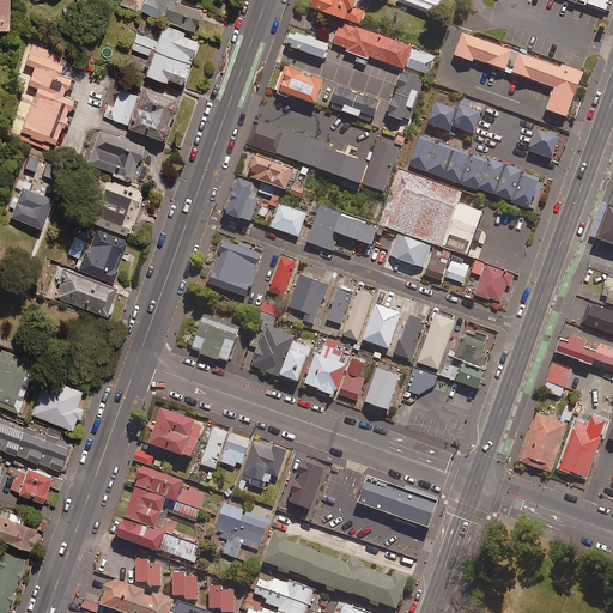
[(143,0),(139,12),(193,32),(200,12),(176,4),(176,0),(143,0)]
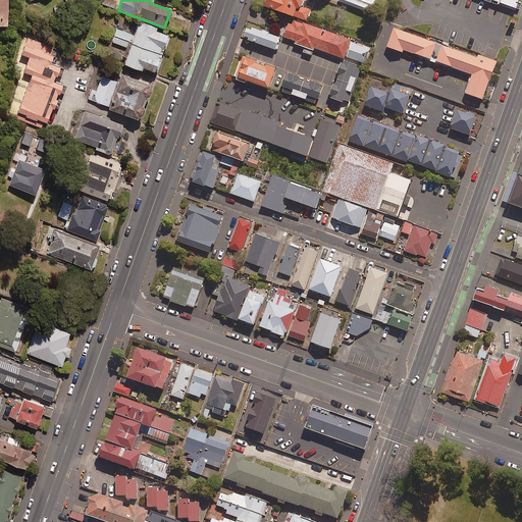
[(304,0),(268,0),(265,8),(306,22),(310,11),(302,8),(304,0)]
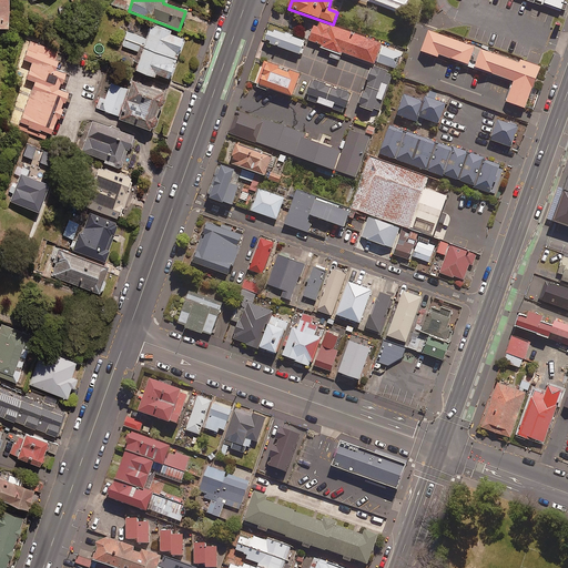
[(408,0),(368,0),(367,2),(404,14),(408,0)]
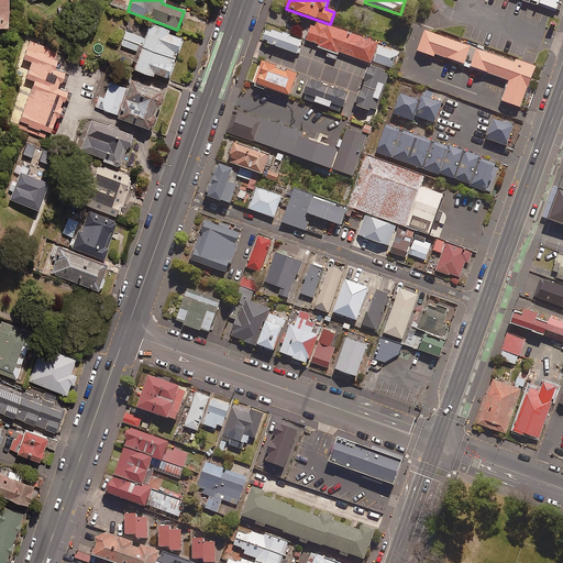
[(562,0),(522,0),(558,12),(562,0)]
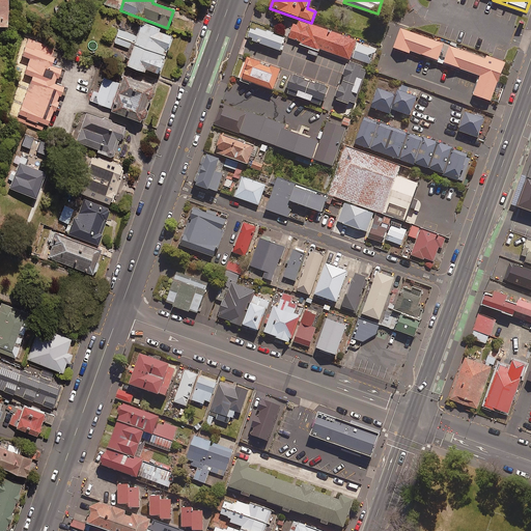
[(351,60),(357,40),(297,20),(288,42),(312,50),(310,55),(317,57),(320,50),(351,60)]
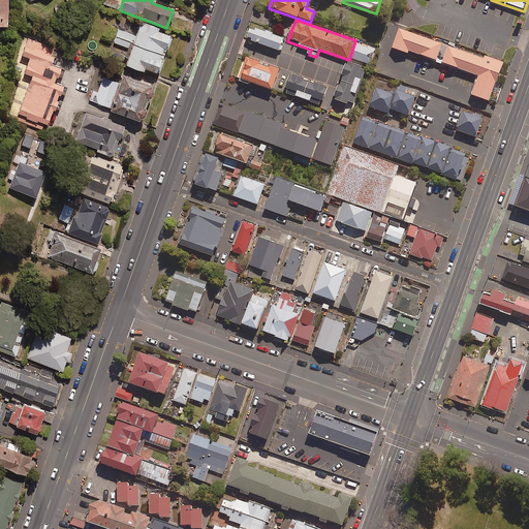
[(158,28),(139,23),(135,35),(118,30),(114,43),(130,49),(125,66),(142,71),(143,68),(156,73),(168,35),(157,31),(158,28)]
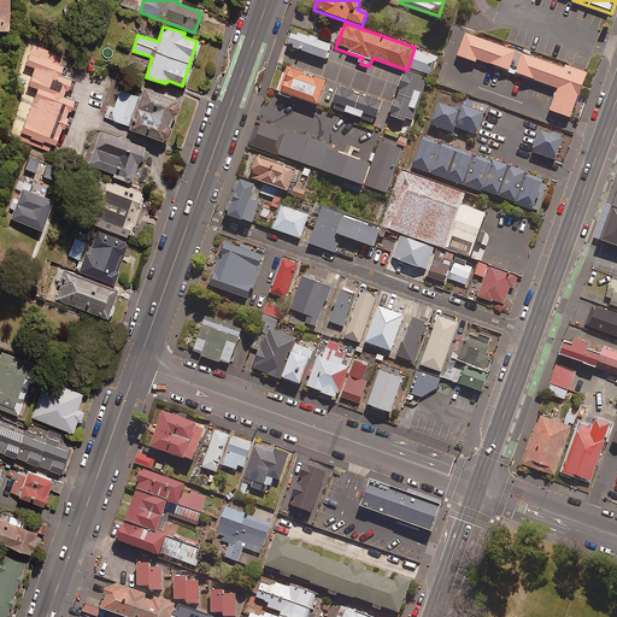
[(331,46),(294,33),(288,47),(327,60),(331,46)]
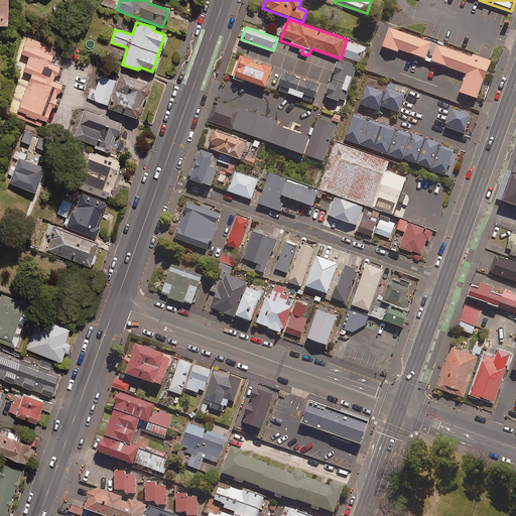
[(467,77),(461,93),(480,100),(494,60),(475,54),(474,57),(391,27),(384,46),(467,77)]
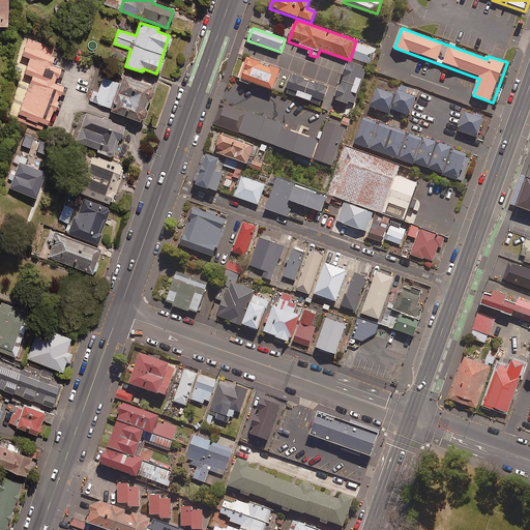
[(57,49),(26,38),(20,55),(29,58),(24,74),(31,76),(16,120),(45,130),(52,110),(54,111),(62,86),(54,83),(60,68),(51,65),(57,49)]
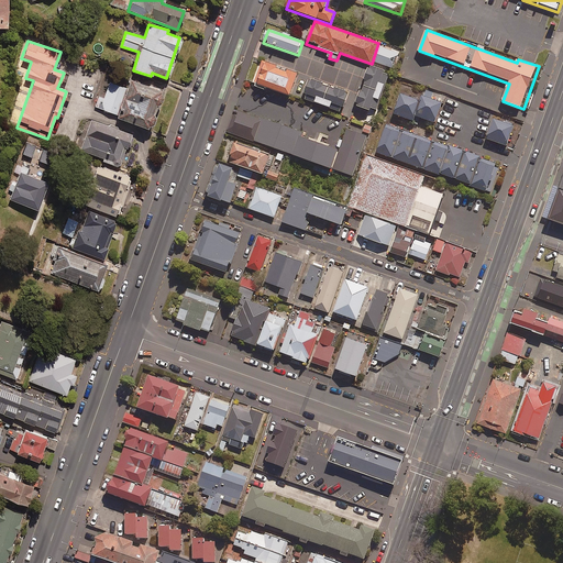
[(398,53),(381,47),(374,63),(392,69),(398,53)]
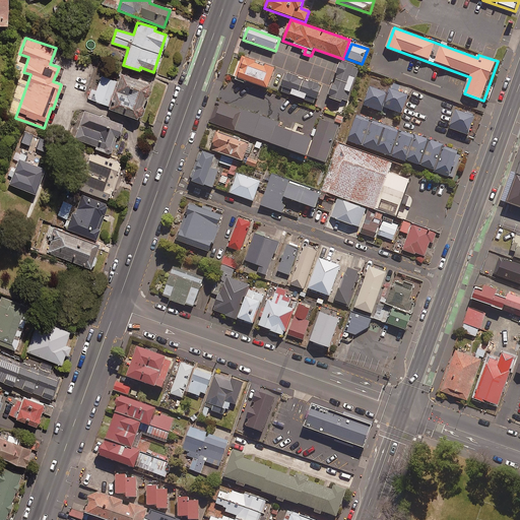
[(275,69),(240,56),(232,76),(268,90),(275,69)]
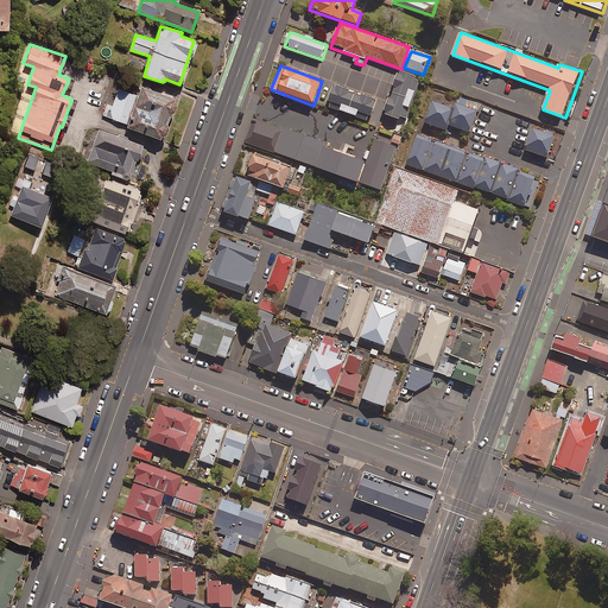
[(420,81),(400,74),(385,115),(405,122),(420,81)]
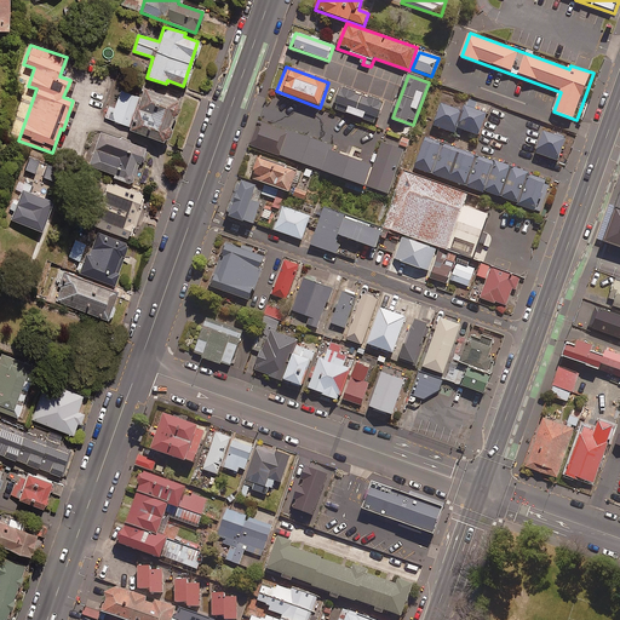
[(178,101),(143,87),(139,98),(121,91),(114,109),(108,107),(103,118),(130,127),(128,130),(164,142),(178,101)]
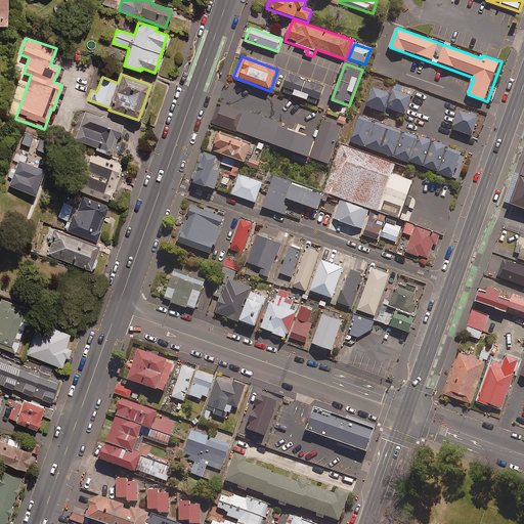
[(325,88),(289,75),(282,93),(319,105),(325,88)]
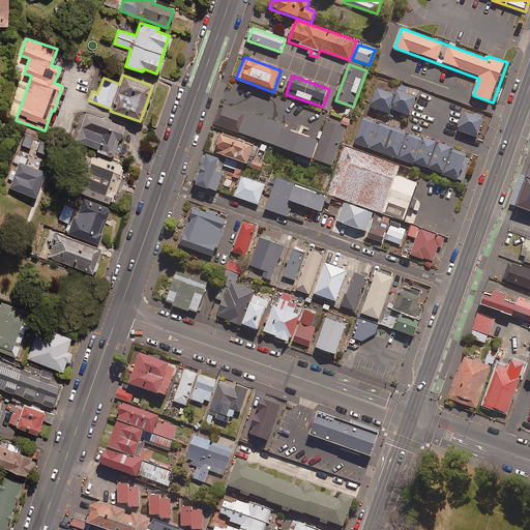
[(410,117),(417,98),(406,94),(408,88),(401,86),(396,96),(378,90),(371,109),(390,115),(391,111),(410,117)]
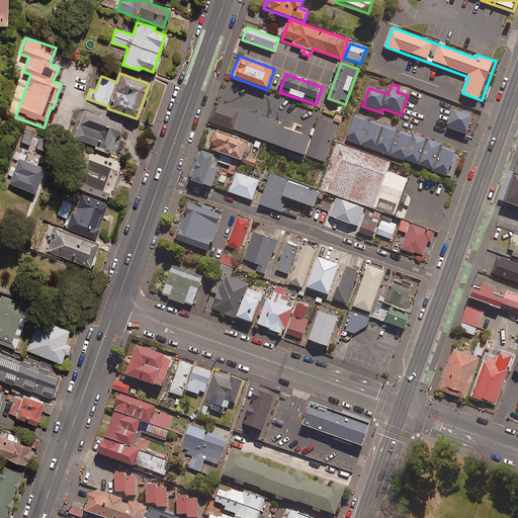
[(241,111),(216,103),(209,121),(306,156),(311,140),(275,127),(276,122),(241,110),(241,111)]
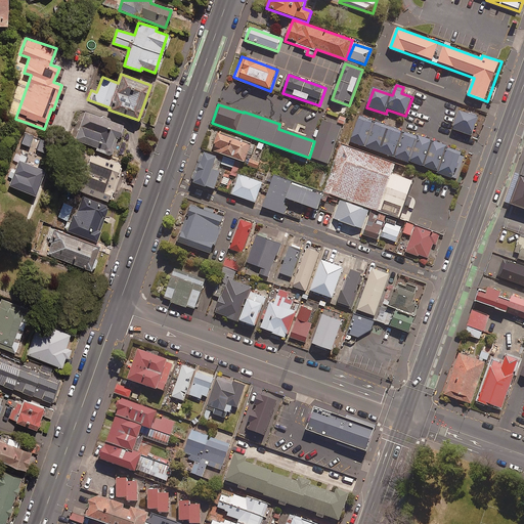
[(122,126),(85,112),(74,140),(96,148),(95,150),(111,157),(122,126)]
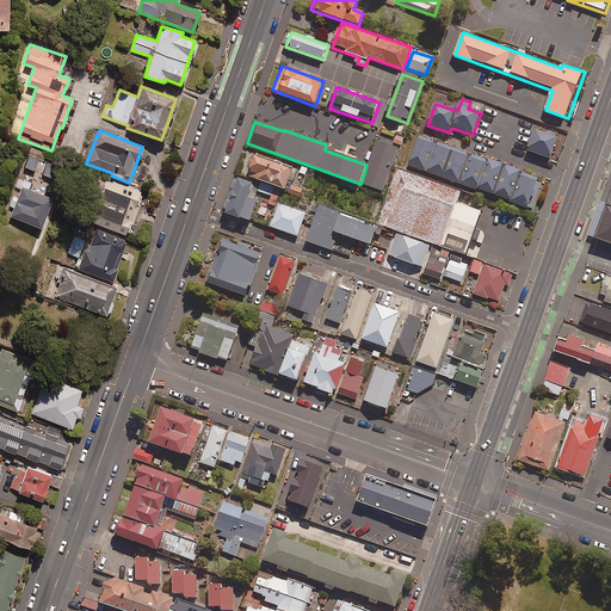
[(559,139),(537,131),(529,152),(550,160),(559,139)]
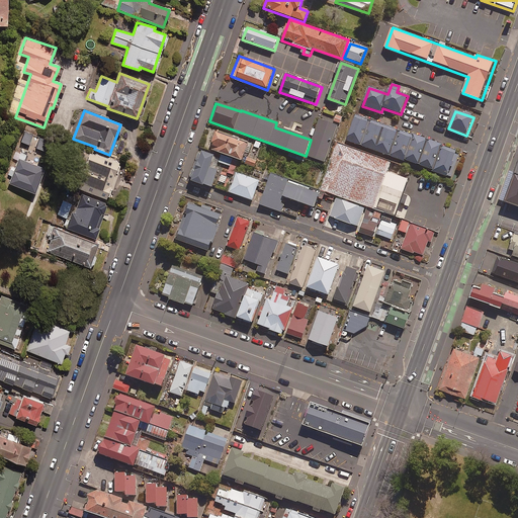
[(361,148),(370,121),(356,116),(347,143),(361,148)]
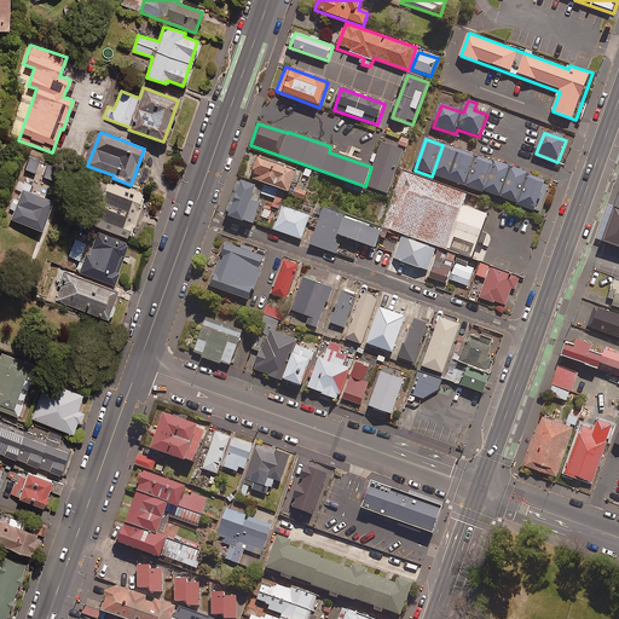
[(404,151),(382,144),(366,187),(388,195),(404,151)]
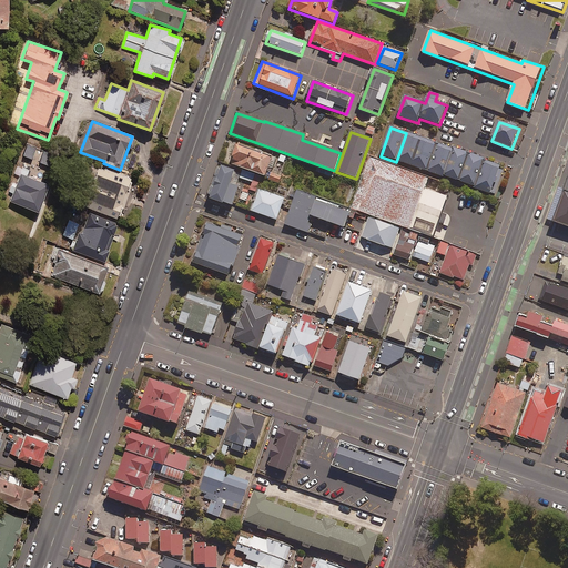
[(406,133),(396,162),(412,168),(422,139),(406,133)]
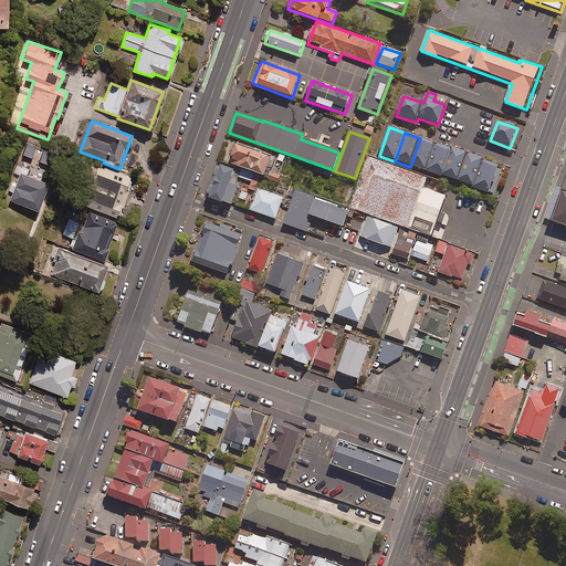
[(420,138),(410,167),(426,173),(437,144),(420,138)]
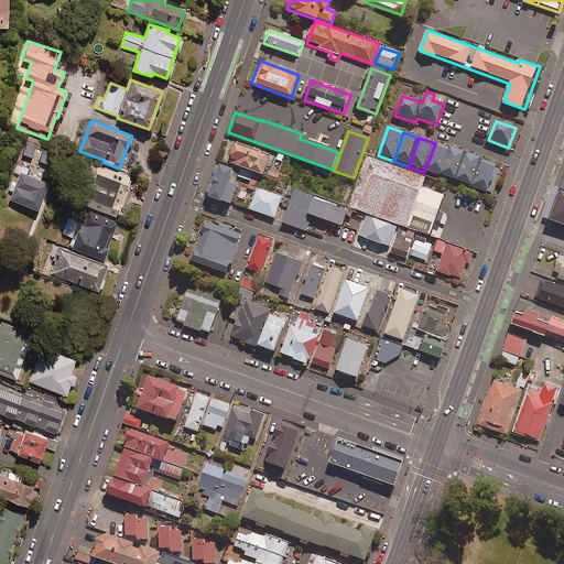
[(442,175),(451,149),(435,143),(424,172),(441,177),(442,175)]
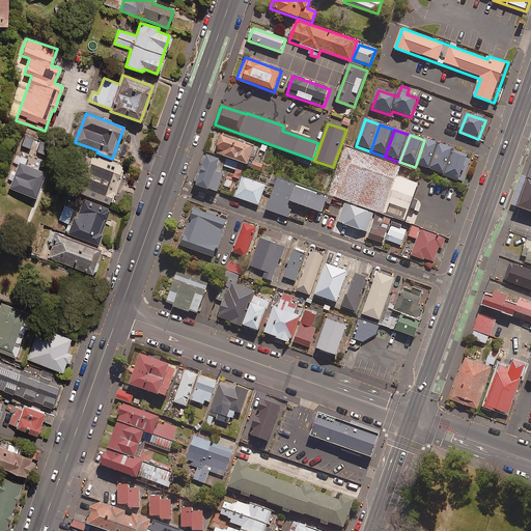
[(255,148),(222,136),(216,155),(249,166),(255,148)]
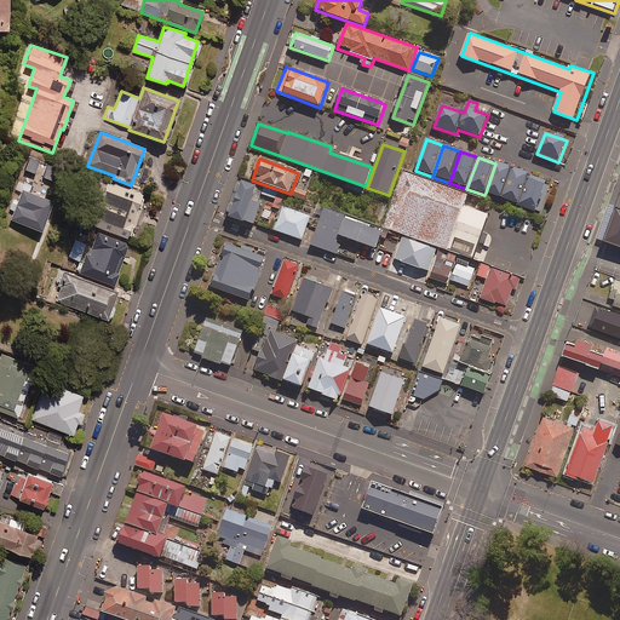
[(503,199),(512,170),(495,164),(486,193),(503,199)]
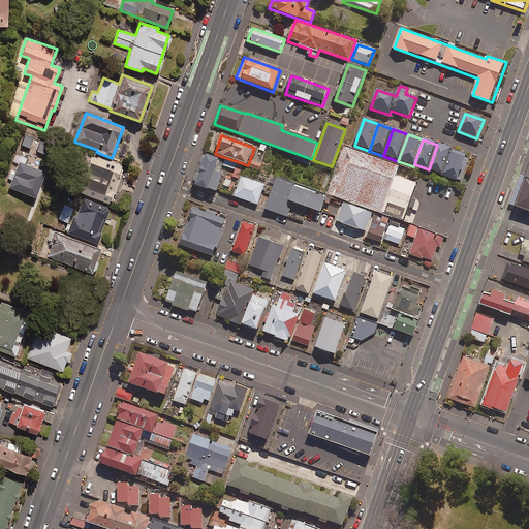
[(407,220),(422,181),(401,173),(404,165),(348,144),(331,190),(407,220)]
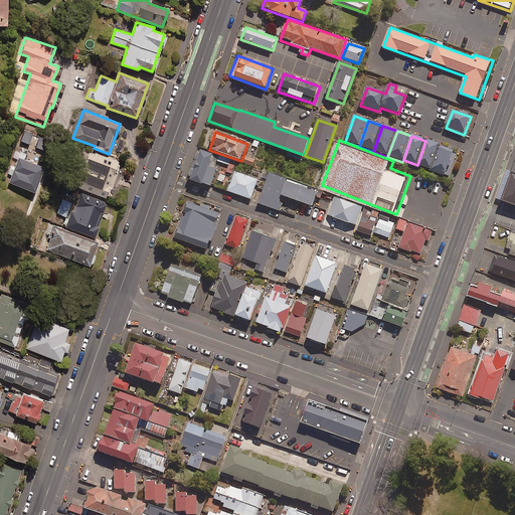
[(432,170),(440,146),(425,141),(417,165),(432,170)]
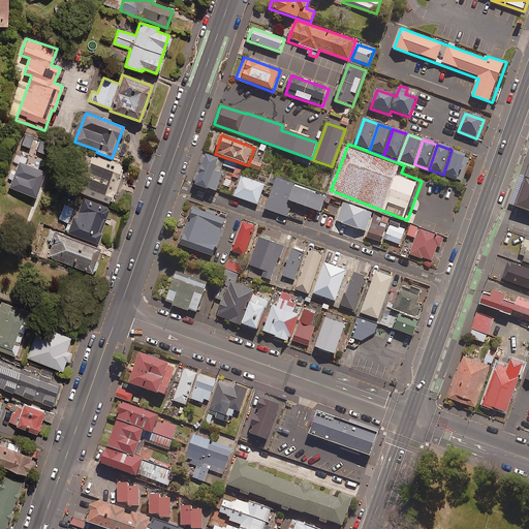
[(443,175),(442,177),(456,181),(466,155),(452,150),(443,175)]
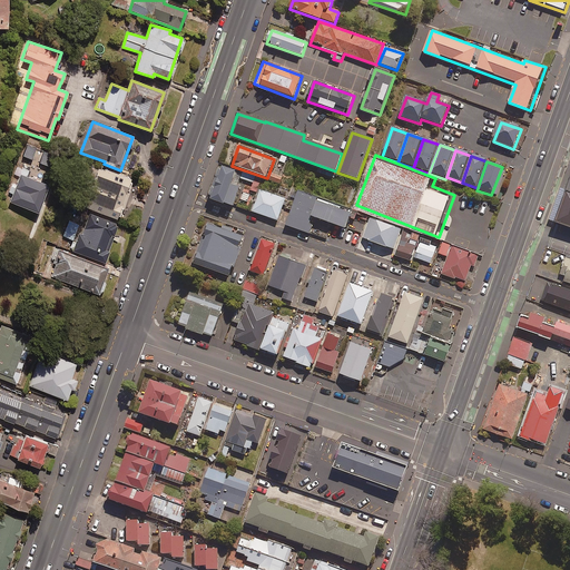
[(29,170),(20,167),(7,202),(37,213),(48,186),(26,177),(29,170)]
